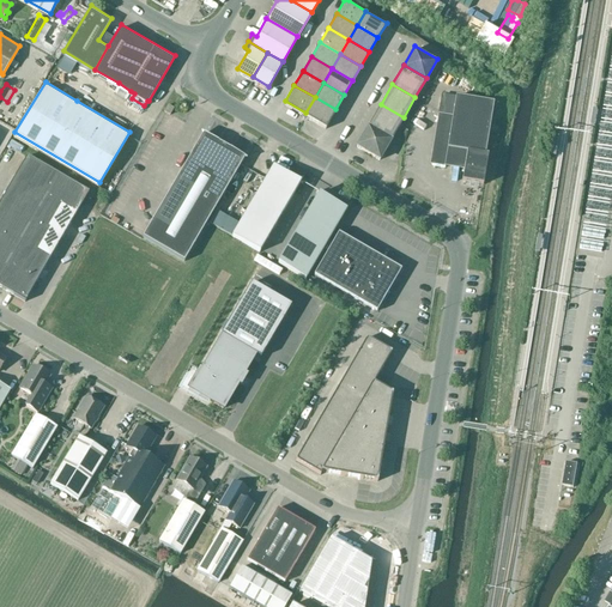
[(441,110),(432,161),(446,163),(447,159),(466,163),(464,177),(484,180),(489,151),(486,150),(495,98),(456,92),(444,90),(441,110)]
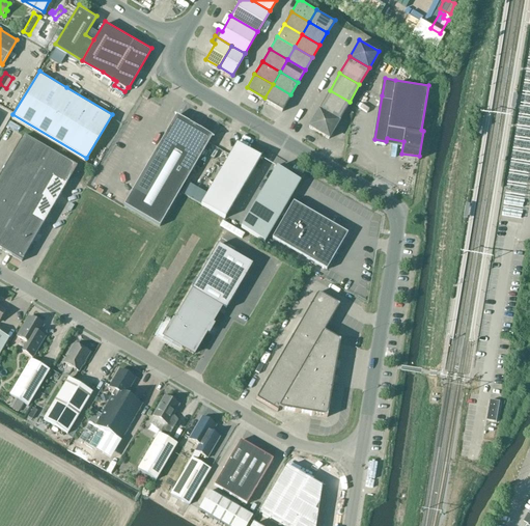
[(283,108),(290,94),(273,84),(265,98),(283,108)]
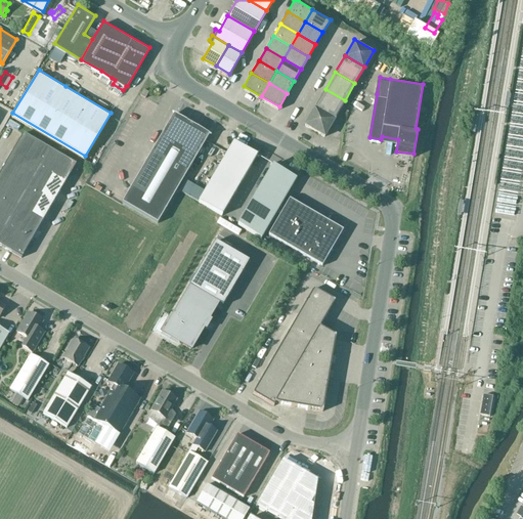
[(144,86),(141,91),(146,94),(149,89),(144,86)]
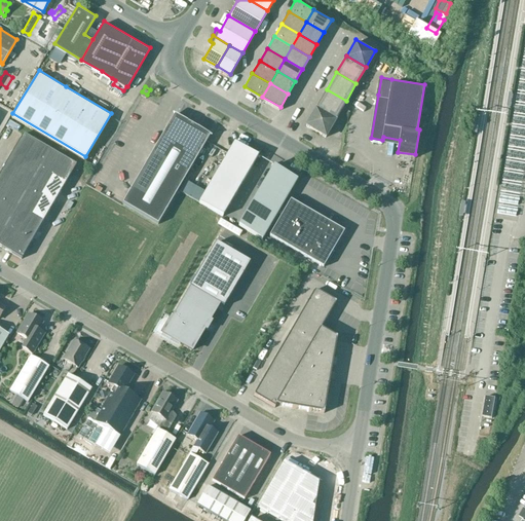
[(336,117),(346,101),(327,89),(316,106),(336,117)]
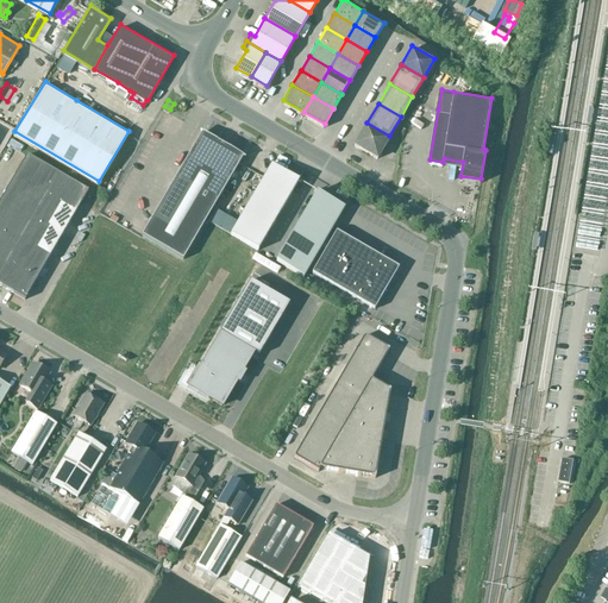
[(378,155),(389,136),(367,123),(356,142),(378,155)]
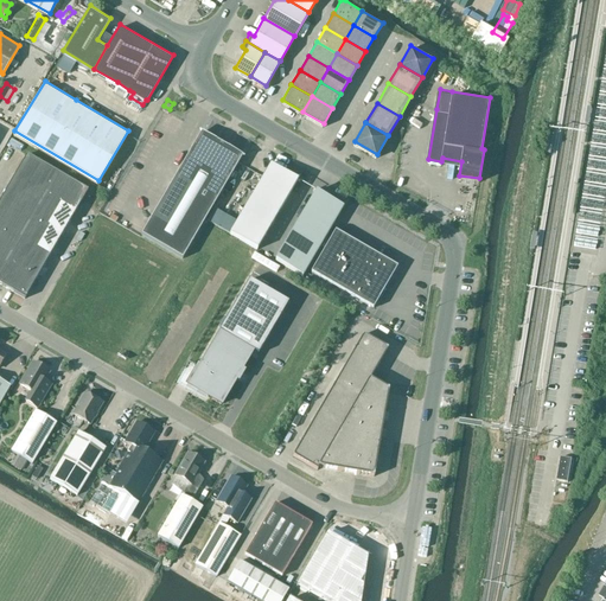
[(184,254),(243,152),(203,128),(166,190),(142,230),(184,254)]
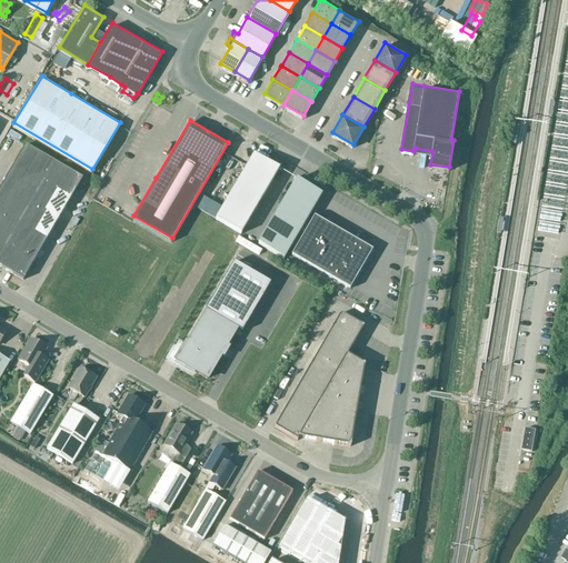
[(43,178),(55,158),(27,141),(15,161),(43,178)]
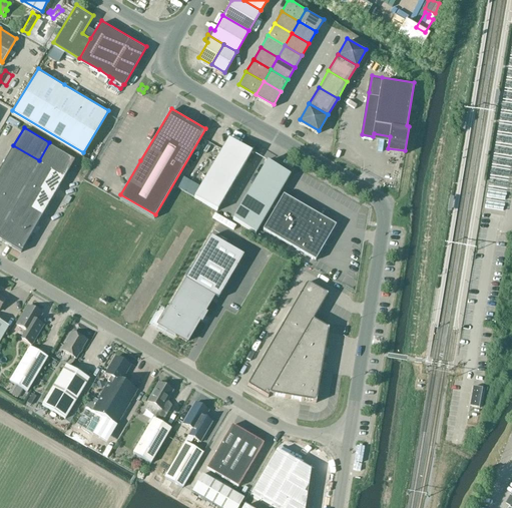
[(230,133),(195,194),(218,207),(253,147),(230,133)]
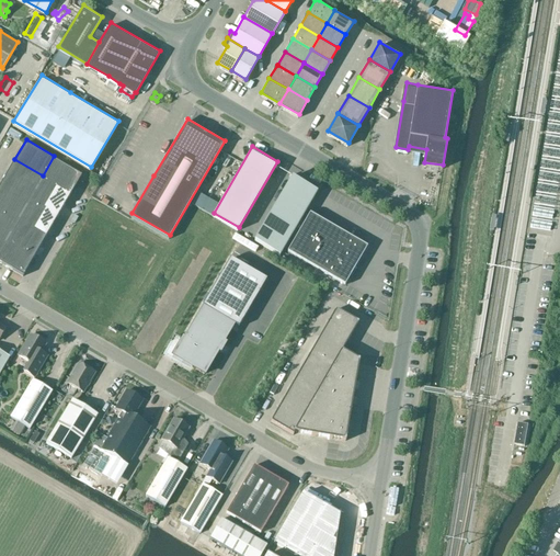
[(116,155),(94,191),(132,213),(153,176),(116,155)]
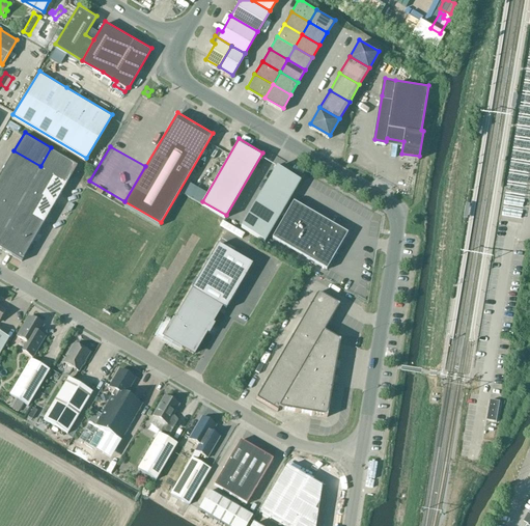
[(78,163),(66,156),(51,147),(40,166),(67,182),(78,163)]
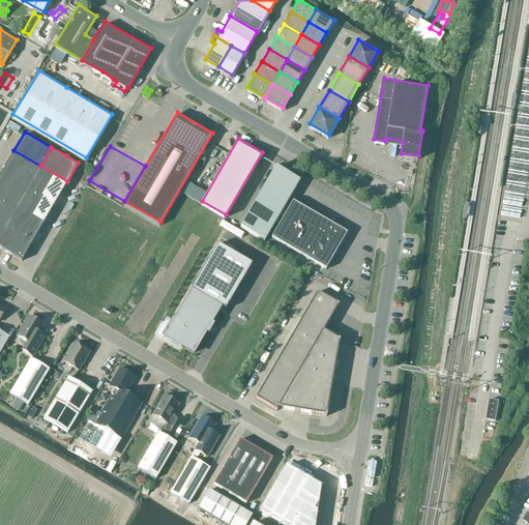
[(29,184),(40,166),(13,150),(2,169),(29,184)]
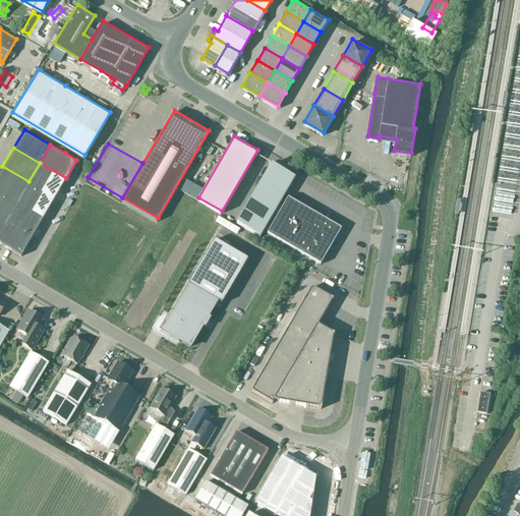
[(368,161),(372,151),(368,149),(364,159),(368,161)]
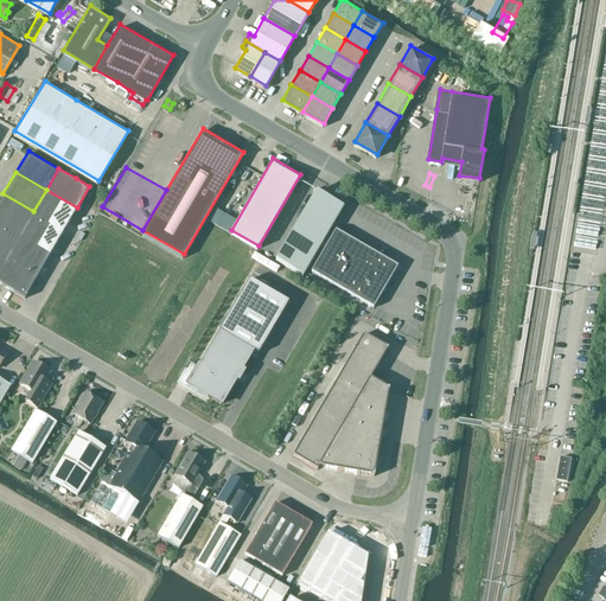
[(304,272),(344,203),(317,186),(276,256),(304,272)]
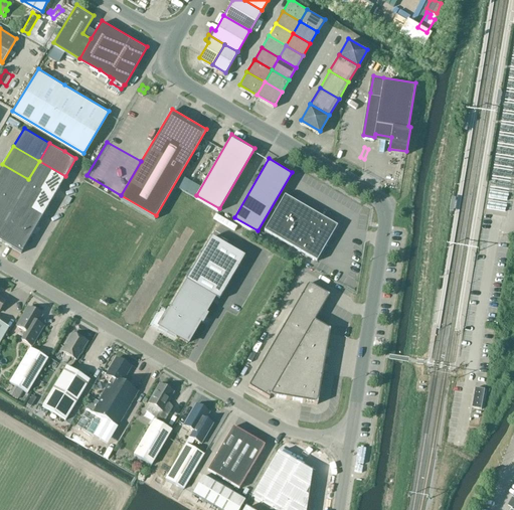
[(54,194),(65,176),(39,161),(28,179),(54,194)]
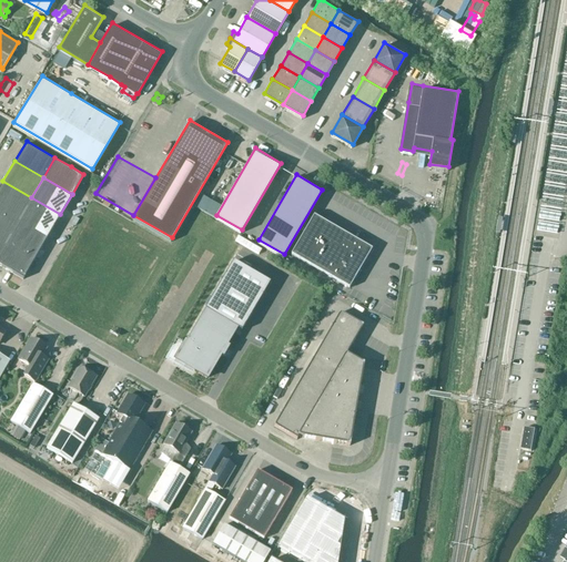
[(0,206),(19,217),(31,197),(2,181),(0,184),(0,206)]
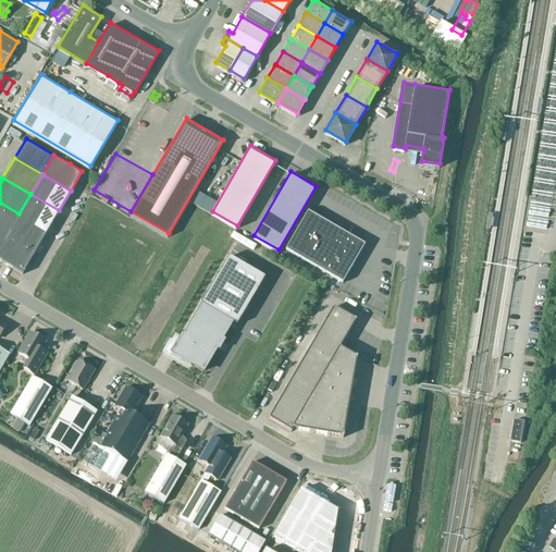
[(47,231),(59,210),(31,194),(19,213),(47,231)]
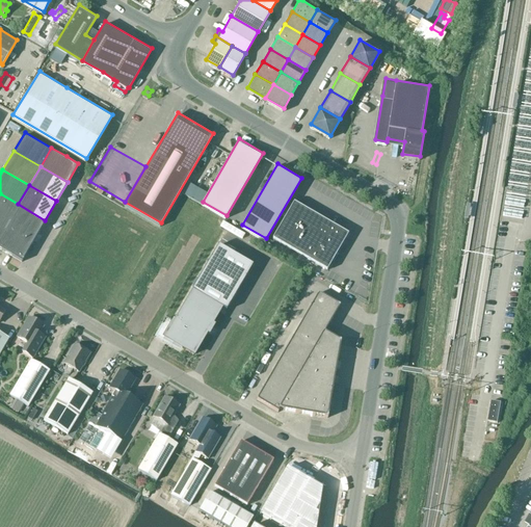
[(0,218),(7,224),(18,204),(0,193),(0,218)]
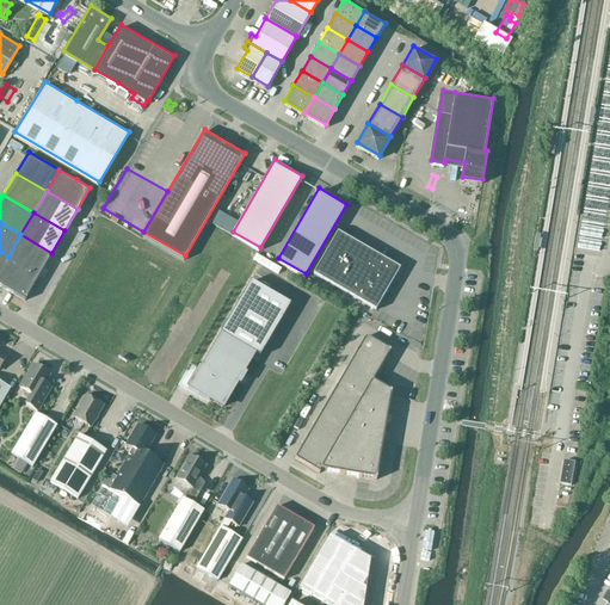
[(376,306),(401,264),(339,228),(314,270),(376,306)]
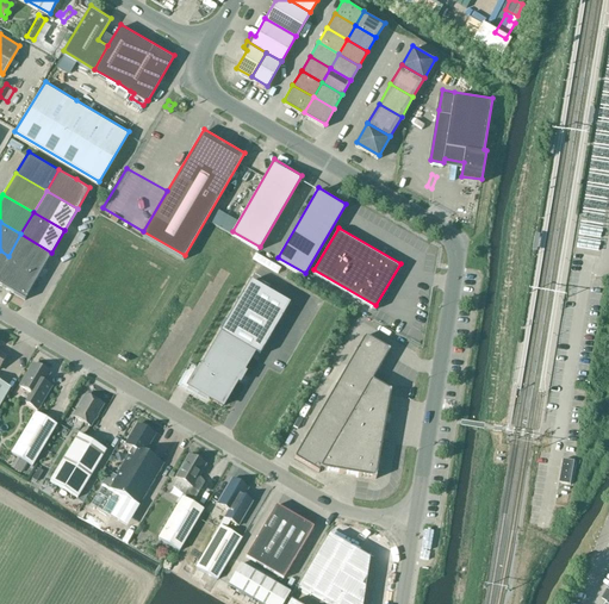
[(38,274),(51,253),(20,234),(8,256),(38,274)]
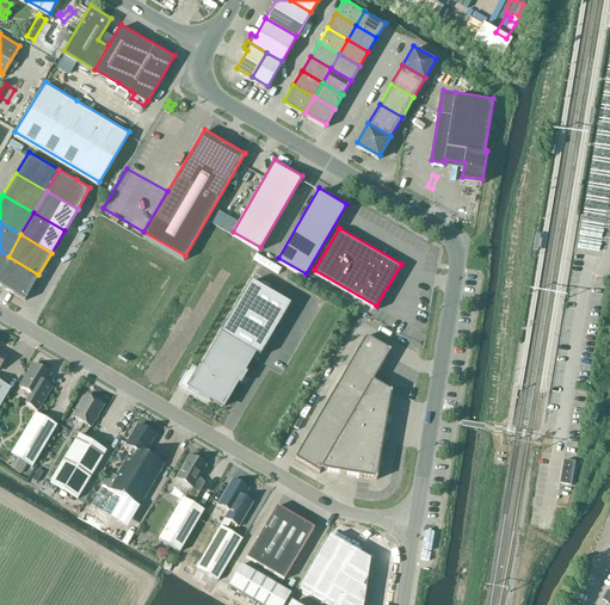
[(0,281),(26,296),(38,275),(8,257),(0,270),(0,281)]
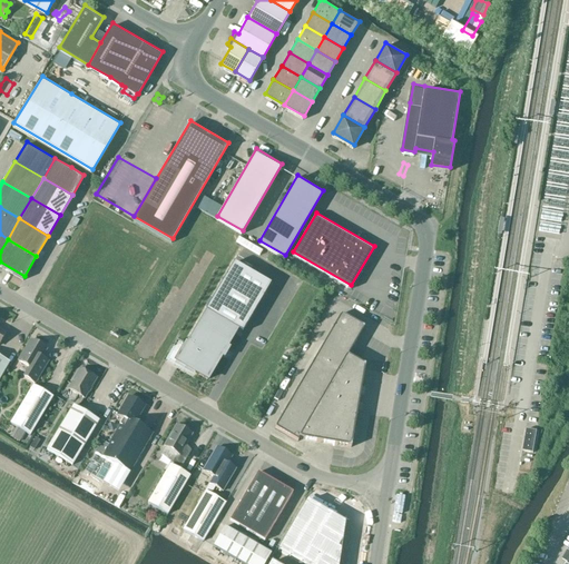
[(244,328),(272,280),(235,258),(179,354),(213,373),(241,326),(244,328)]
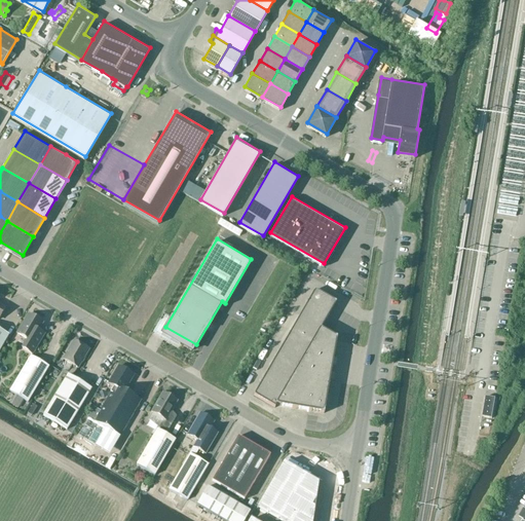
[(337,298),(315,286),(308,299),(329,311),(337,298)]
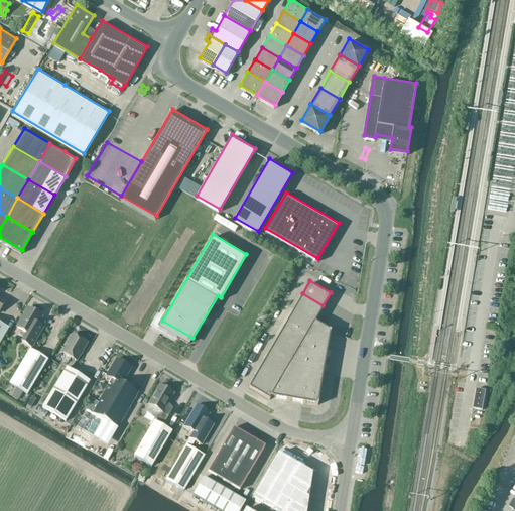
[(323,305),(302,293),(294,306),(315,318),(323,305)]
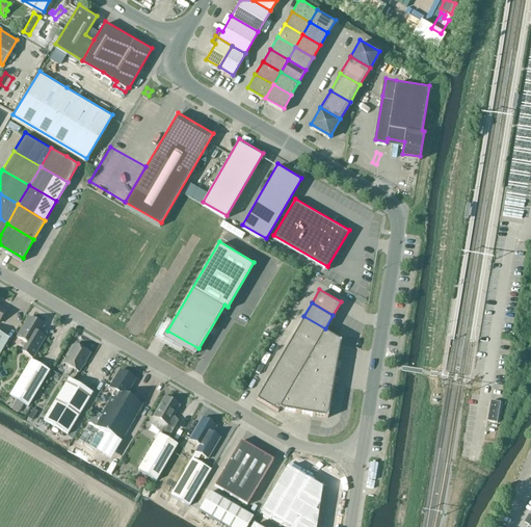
[(45,322),(30,313),(18,333),(32,341),(27,350),(33,354),(42,341),(35,337),(45,322)]
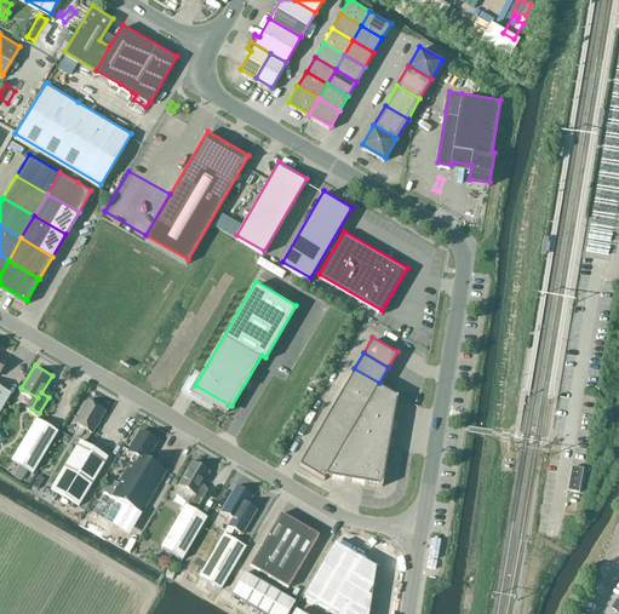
[(379,383),(354,368),(345,384),(371,399),(379,383)]
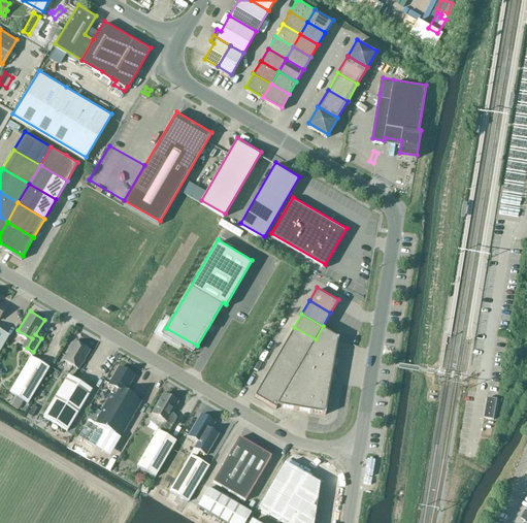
[(0,349),(10,332),(0,326),(0,349)]
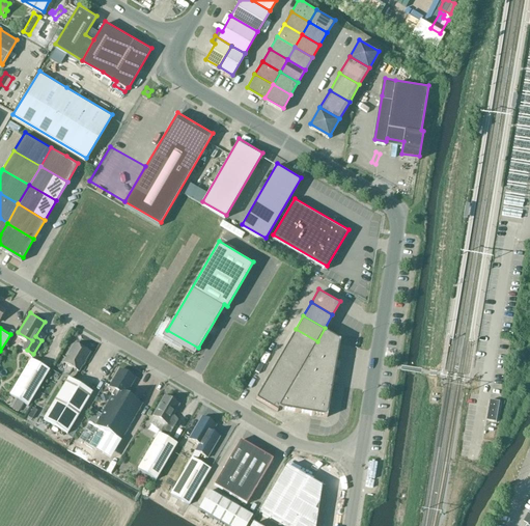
[(339,336),(325,328),(317,341),(312,349),(338,354),(341,336),(339,336)]
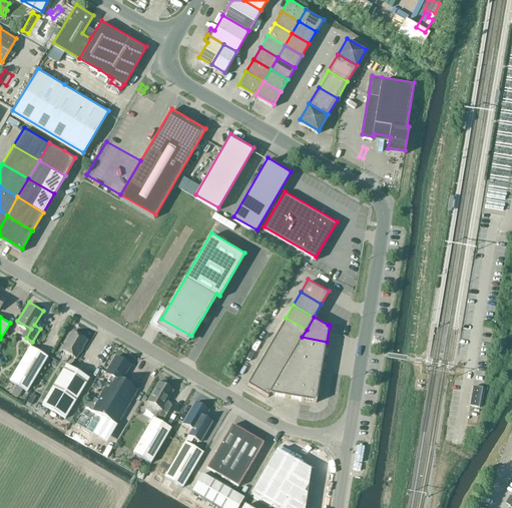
[(307,330),(286,318),(279,330),(299,342),(302,337),(307,330)]
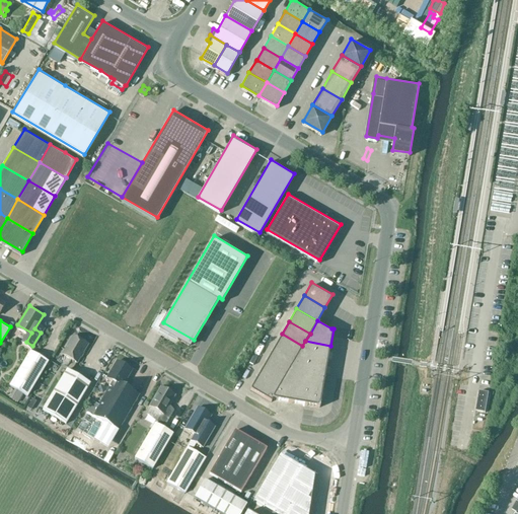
[(64,351),(65,351),(78,359),(89,341),(75,333),(64,351)]
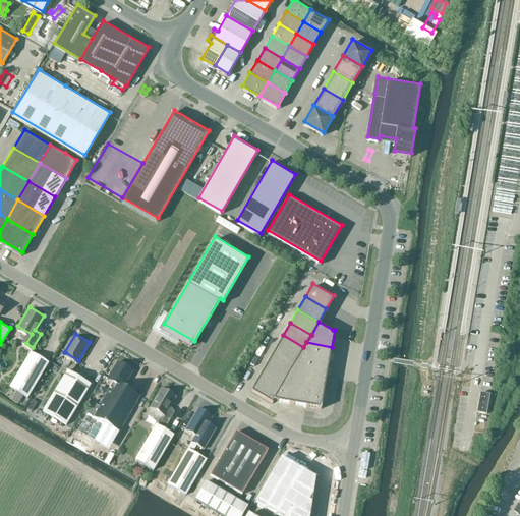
[(303,347),(283,335),(275,348),(296,360),(299,356),(303,347)]
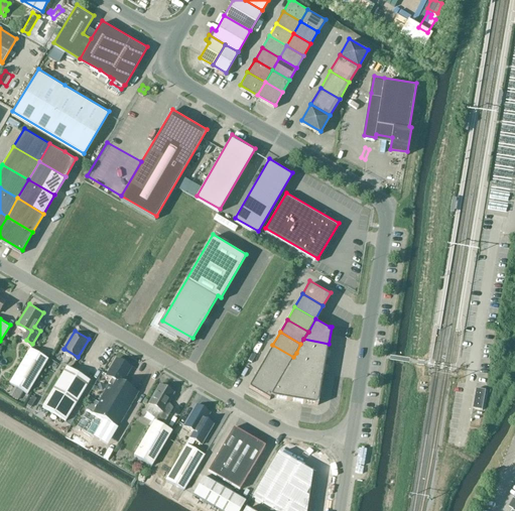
[(329,344),(303,339),(300,344),(296,353),(327,358),(329,344)]
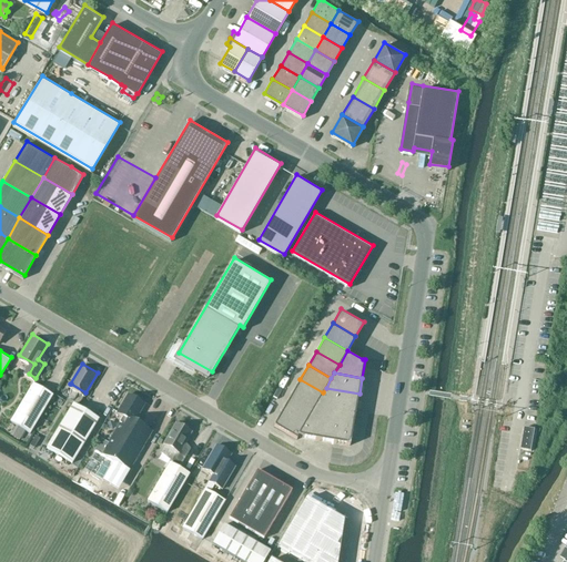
[(53,391),(34,379),(12,418),(20,422),(26,426),(31,429),(53,391)]
